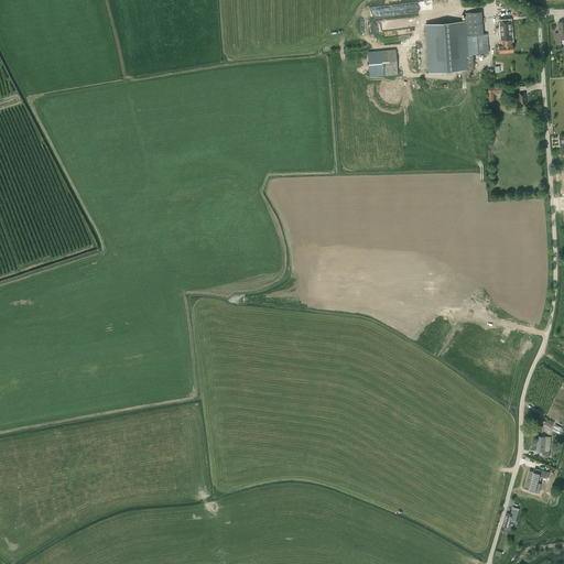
[(500,45),(499,45),(499,52),(512,52),(510,20),(500,21),(501,40),(499,40),(500,45)]
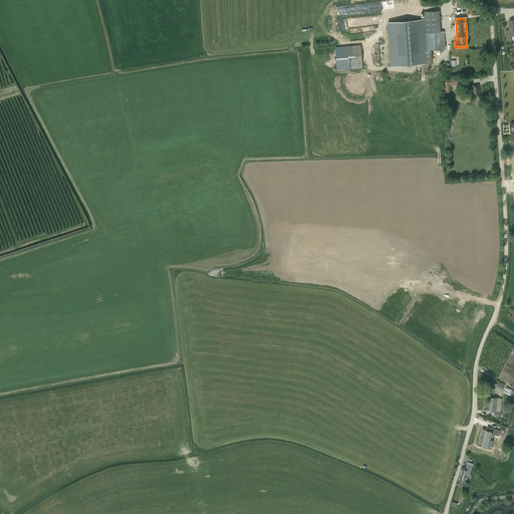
[(424,20),(388,22),(392,66),(425,63),(424,50),(446,48),(444,31),(425,32),(424,20)]
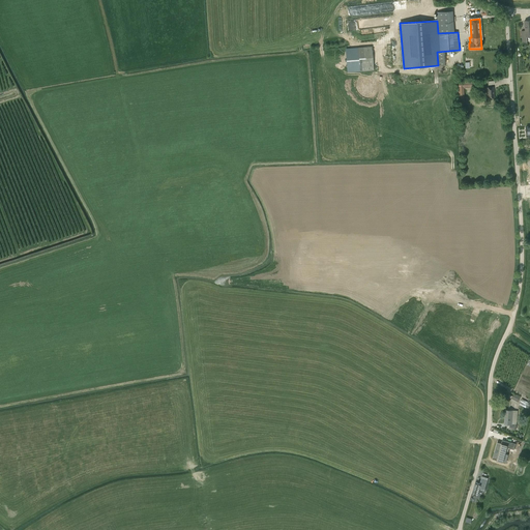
[(360,71),(374,70),(372,47),(358,48),(360,71)]
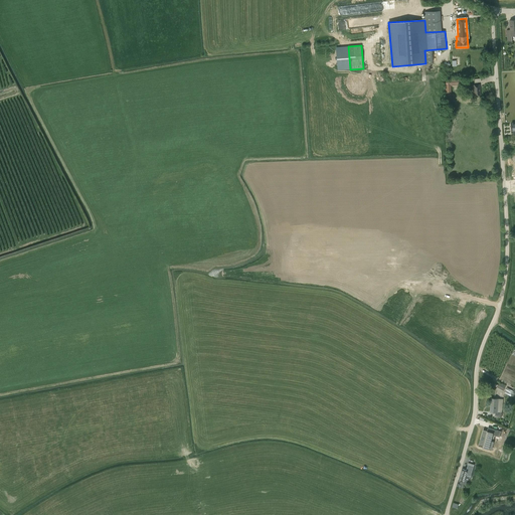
[(475,84),(473,84),(473,89),(473,96),(480,95),(480,84),(478,84),(478,81),(481,81),(481,78),(474,78),(475,84)]
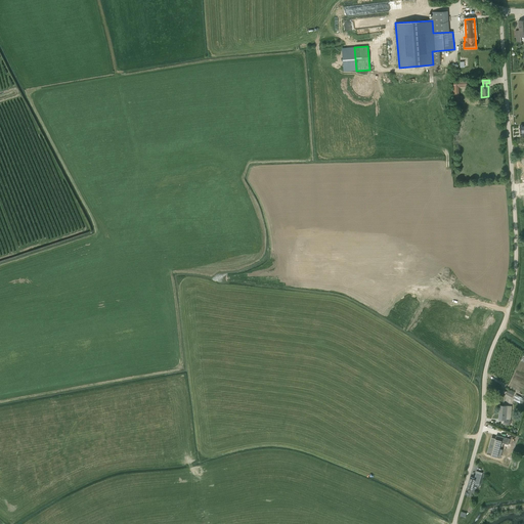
[(469,81),(465,81),(453,81),(454,103),(460,103),(459,87),(469,86),(469,81)]
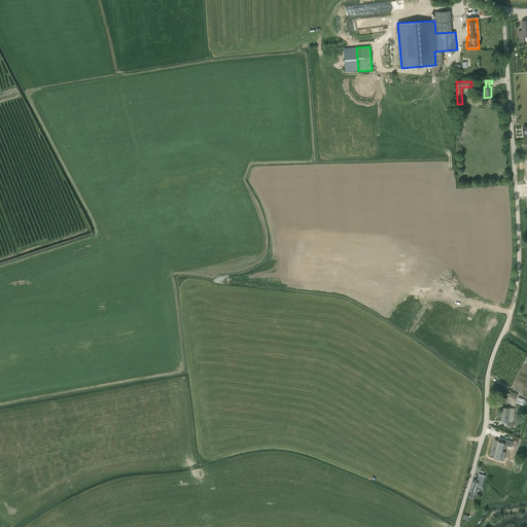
[(507,397),(514,400),(517,394),(511,391),(507,397)]
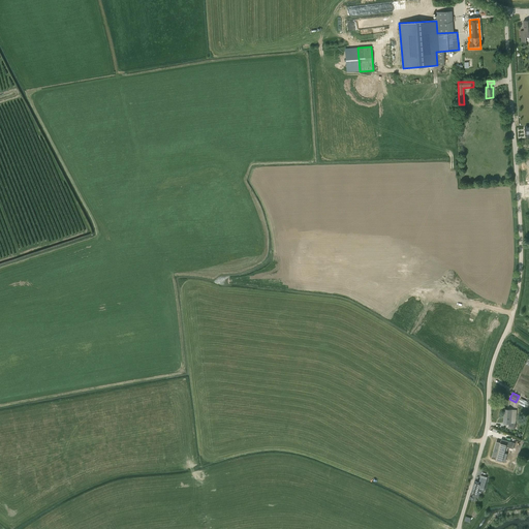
[(521,398),(518,404),(525,407),(525,408),(528,410),(528,409),(528,399),(528,401),(528,402),(521,398)]
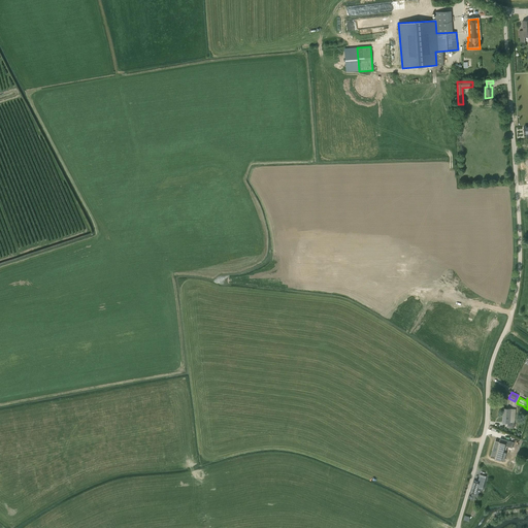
[(503,423),(507,423),(507,427),(515,428),(516,409),(512,408),(503,408),(502,416),(503,416),(503,423)]
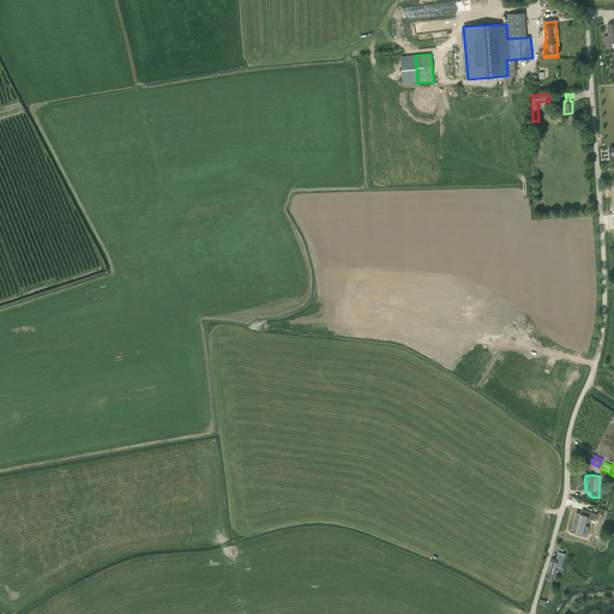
[(576,512),(573,519),(579,521),(577,525),(572,524),(570,531),(583,535),(583,534),(582,534),(584,529),(589,512),(584,510),(583,515),(576,512)]
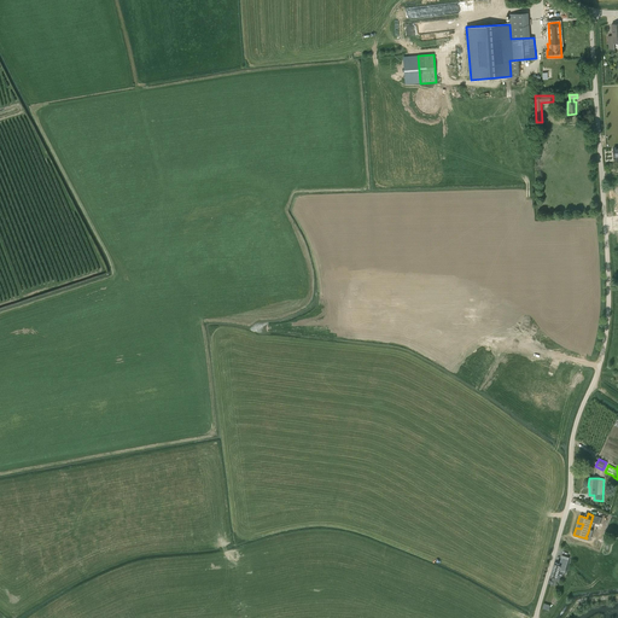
[(554,563),(551,575),(557,577),(558,577),(559,573),(560,570),(565,571),(569,560),(569,558),(561,555),(560,563),(559,564),(555,563),(554,563)]
